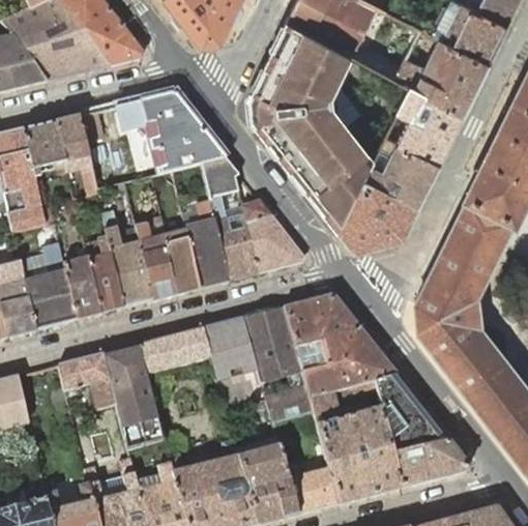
[(40,0),(29,5),(22,9),(3,18),(13,31),(27,48),(48,79),(112,63),(84,28),(60,0),(40,0)]
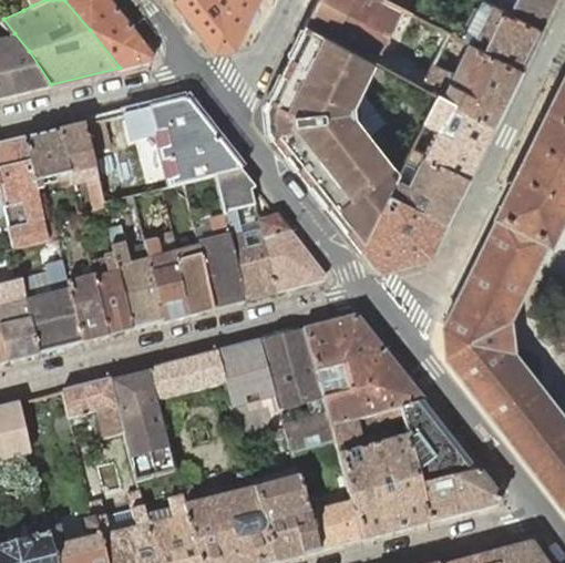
[(21,0),(20,2),(23,10),(31,6),(43,0),(21,0)]
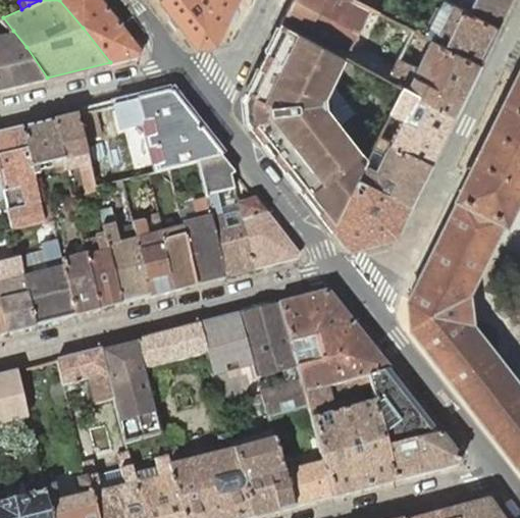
[(114,14),(102,0),(59,0),(83,28),(110,62),(141,55),(143,50),(114,14)]
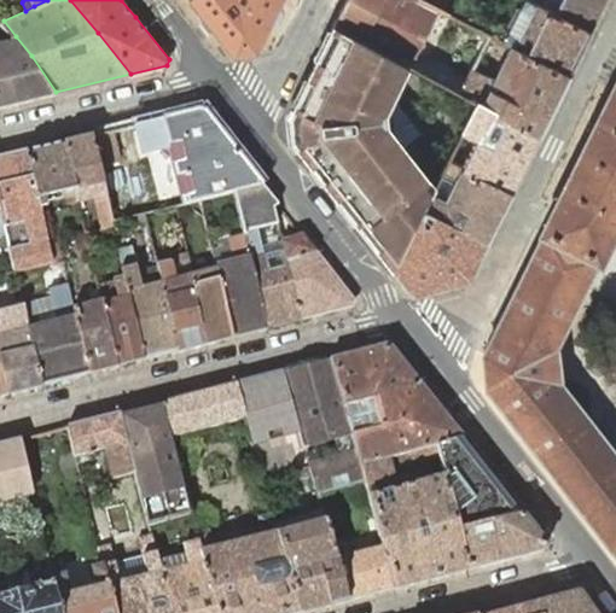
[(198,0),(202,5),(214,21),(237,48),(257,44),(272,15),(279,0),(198,0)]
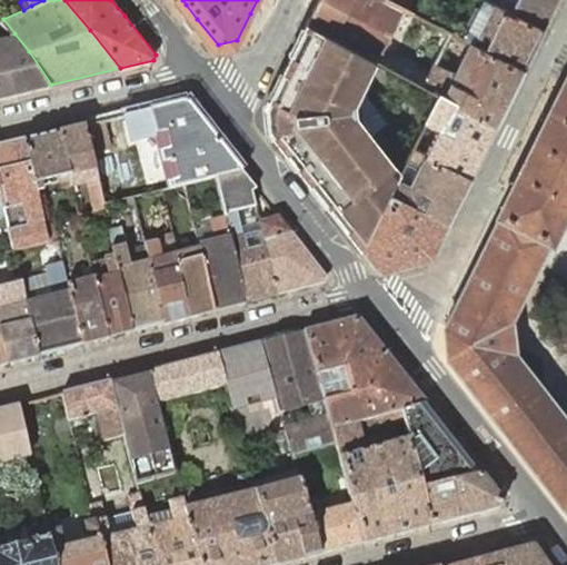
[(407,3),(400,0),(317,0),(310,16),(378,53),(379,55),(425,80),(430,68),(385,43),(407,3)]
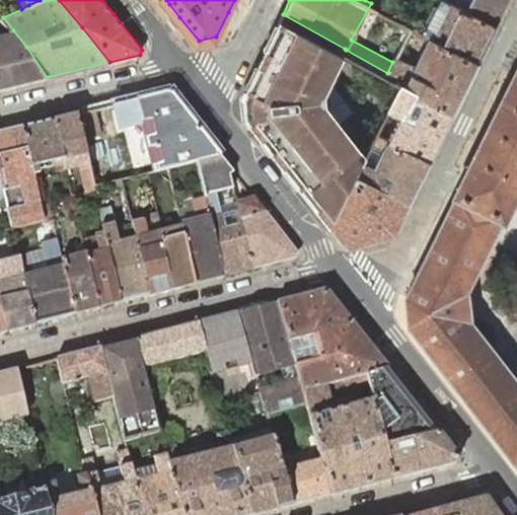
[(497,22),(460,3),(454,0),(439,0),(438,2),(434,3),(426,20),(427,24),(424,30),(432,34),(478,59),(497,22)]
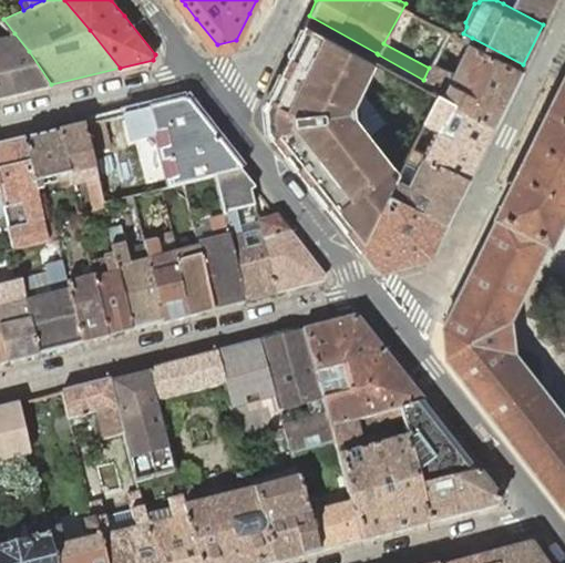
[(514,0),(505,0),(503,3),(543,24),(554,0),(514,0)]
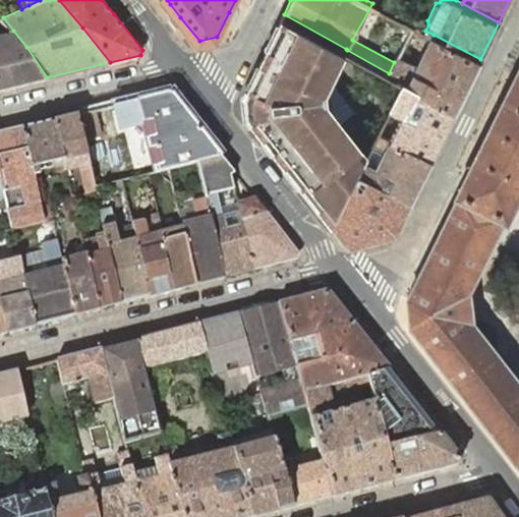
[(329,216),(334,222),(359,171),(365,158),(368,151),(327,99),(326,87),(333,72),(346,49),(284,14),(246,91),(248,114),(305,186),(310,181),(334,212),(329,216)]
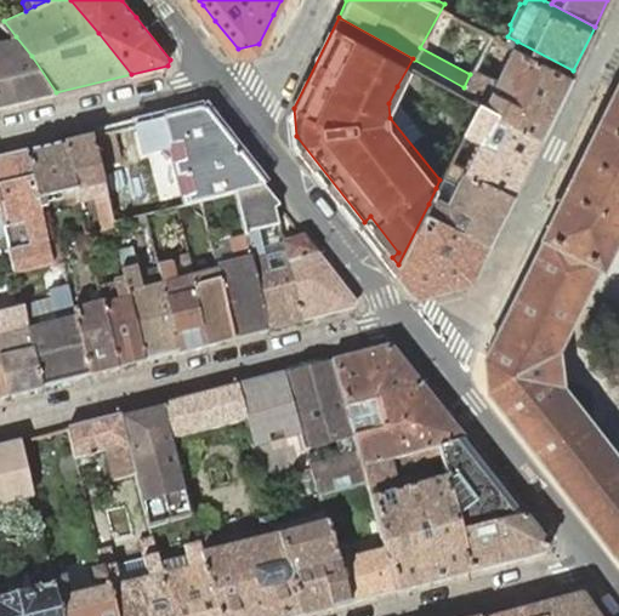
[(32,56),(16,36),(5,39),(0,40),(0,106),(56,92),(32,56)]
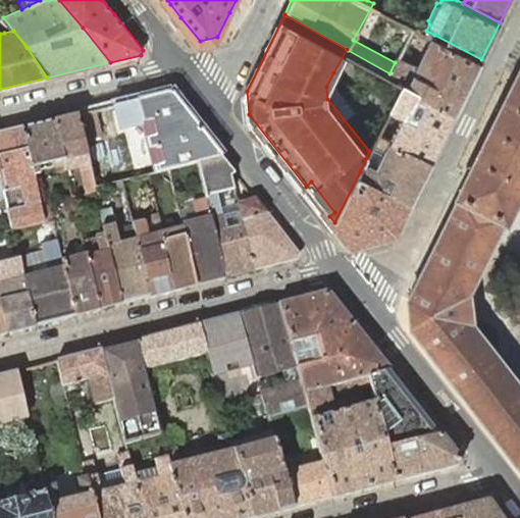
[(401,52),(395,62),(390,73),(404,81),(458,107),(481,59),(434,35),(420,61),(407,55),(410,49),(404,46),(401,52)]
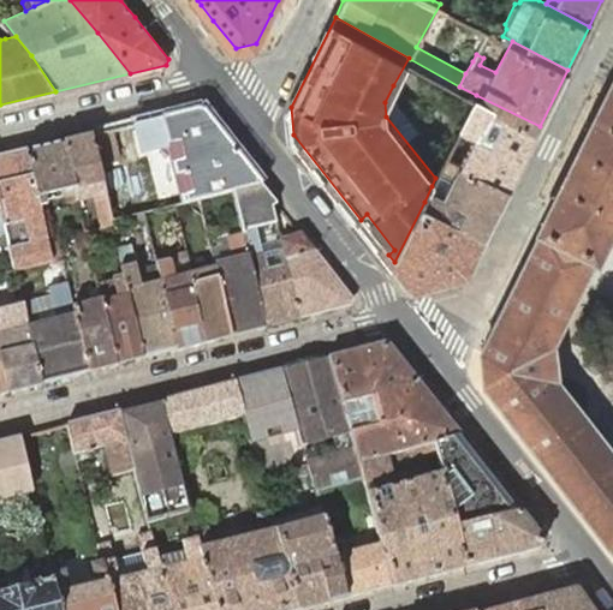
[(612,82),(582,147),(612,162),(612,82)]
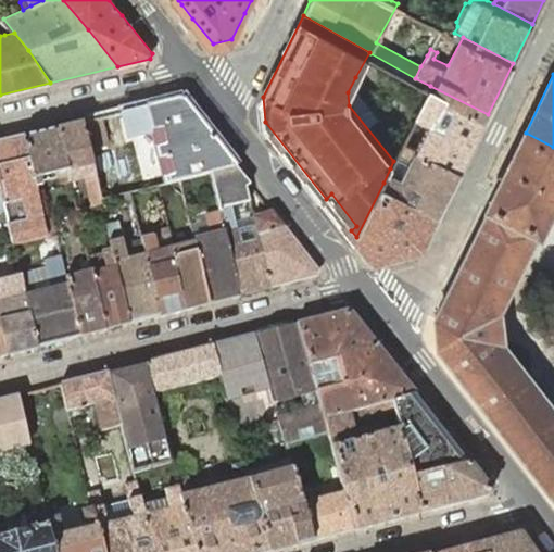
[(417,146),(461,167),(488,114),(430,86),(417,112),(431,120),(417,146)]
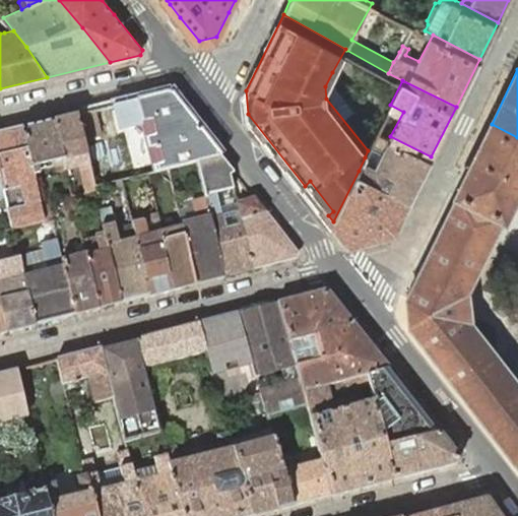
[(138,97),(118,102),(124,125),(144,120),(156,168),(158,168),(163,167),(170,165),(199,157),(221,151),(174,90),(169,89),(138,97)]
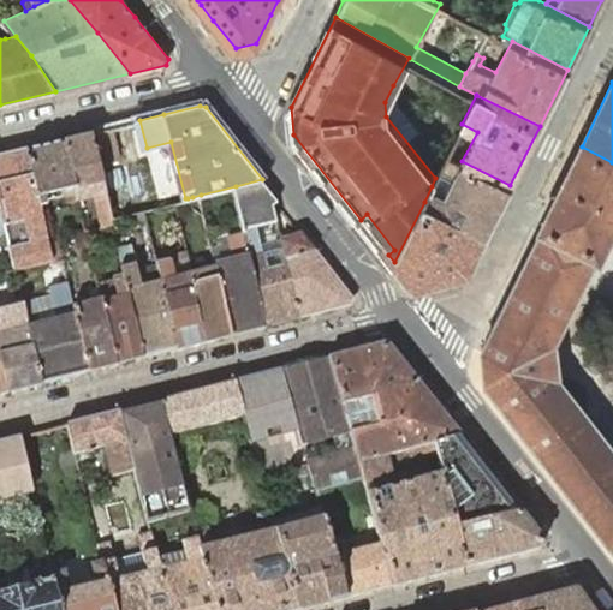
[(91,131),(65,138),(76,185),(77,190),(78,196),(108,189),(91,131)]
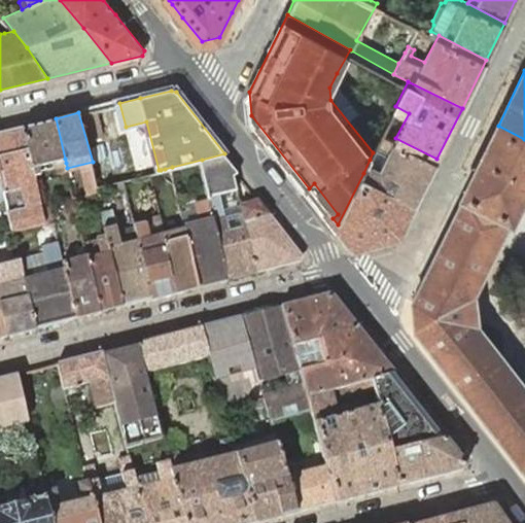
[(56,118),(24,126),(34,166),(35,172),(40,171),(39,165),(47,163),(57,161),(65,159),(56,118)]
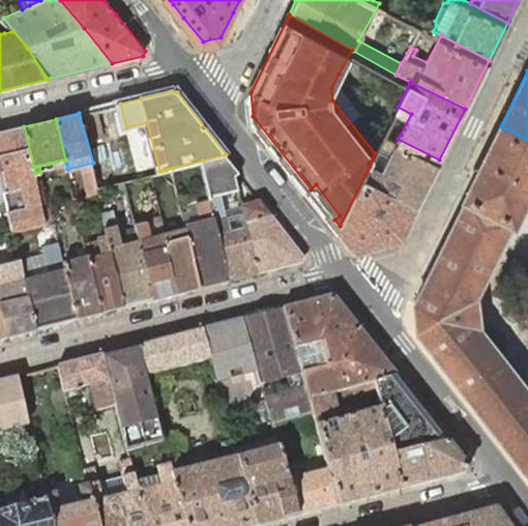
[(24,126),(0,132),(0,171),(7,199),(15,229),(47,222),(56,220),(53,207),(51,204),(42,206),(35,173),(34,167),(24,126)]
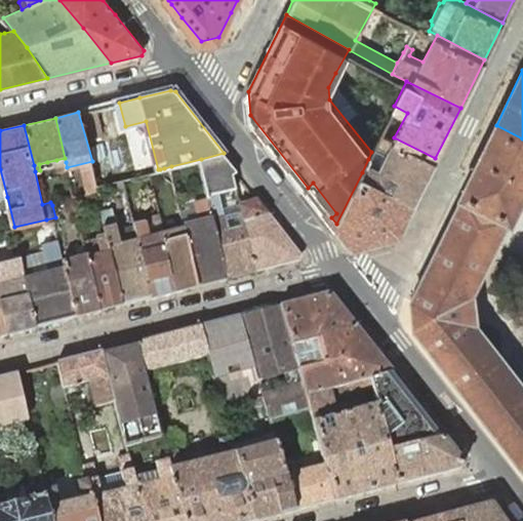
[(433,346),(522,461),(522,378),(473,315),(470,291),(510,213),(519,196),(522,188),(522,138),(496,125),(464,191),(412,295),(415,324),(416,325),(433,347),(433,346)]
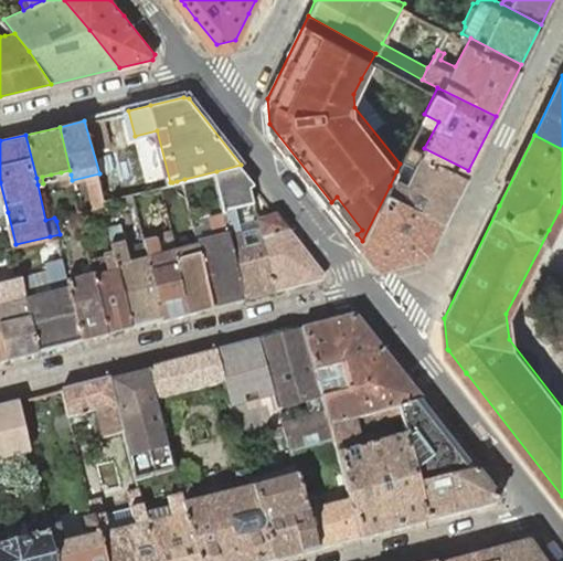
[(390,186),(447,214),(468,170),(424,148),(411,143),(407,149),(400,163),(396,171),(390,186)]
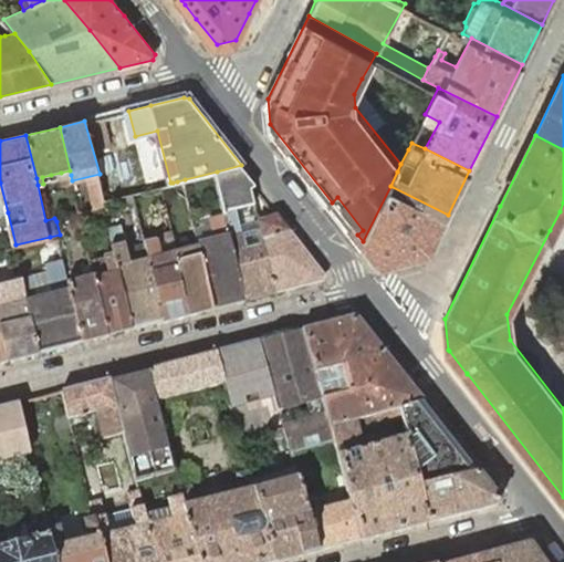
[(257,184),(241,165),(217,172),(227,214),(231,232),(247,297),(278,290),(262,226),(243,230),(237,205),(256,201),(252,186),(257,184)]
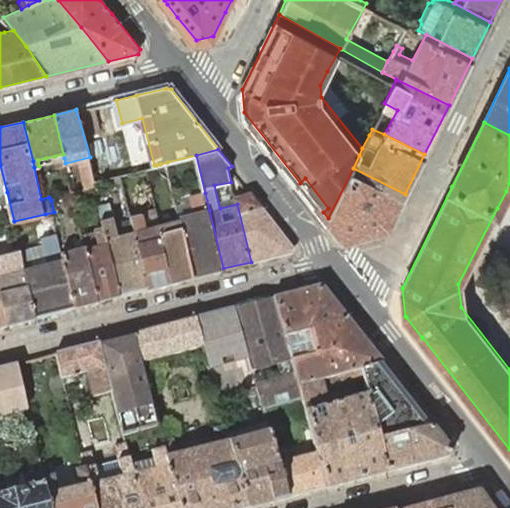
[(170,172),(167,162),(160,164),(162,174),(170,172)]
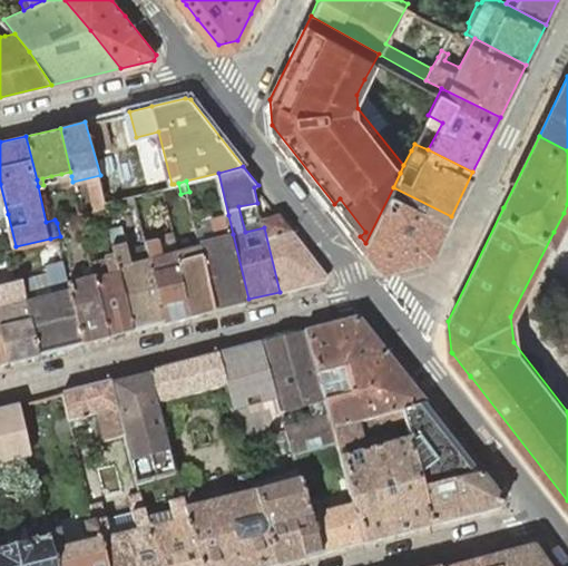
[(433,252),(451,216),(393,187),(365,243),(382,265),(433,252)]
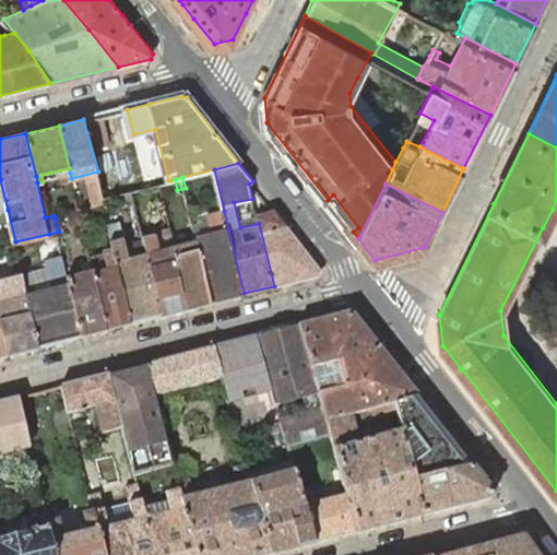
[(140,188),(132,190),(134,199),(142,198),(140,188)]
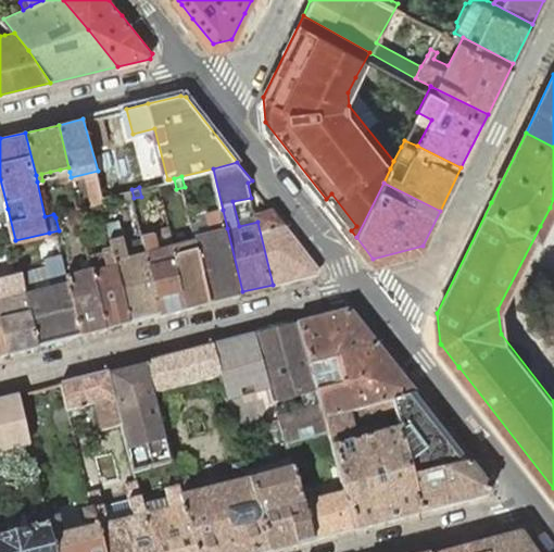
[(102,189),(75,196),(78,205),(87,203),(102,200),(104,199),(104,197),(102,189)]
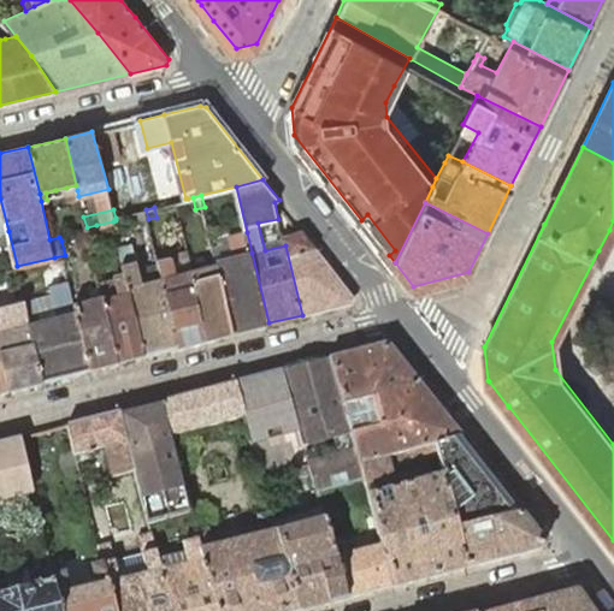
[(361,220),(389,255),(395,250),(367,214),(361,220)]
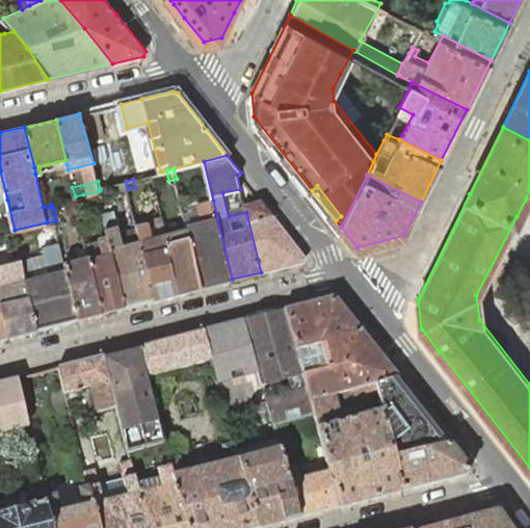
[(83,194),(75,196),(76,205),(84,202),(83,194)]
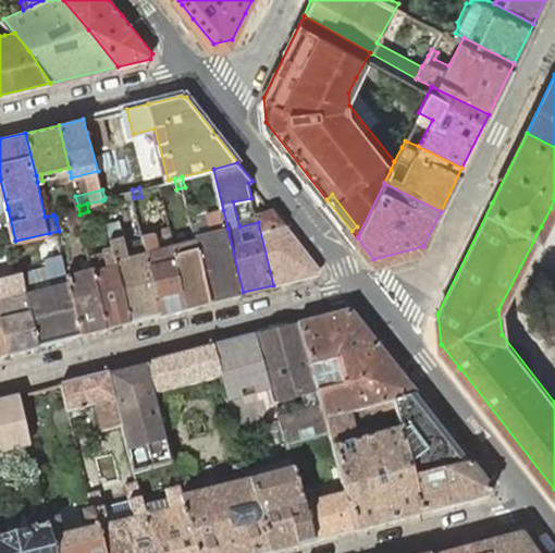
[(78,206),(70,207),(72,216),(78,214),(78,206)]
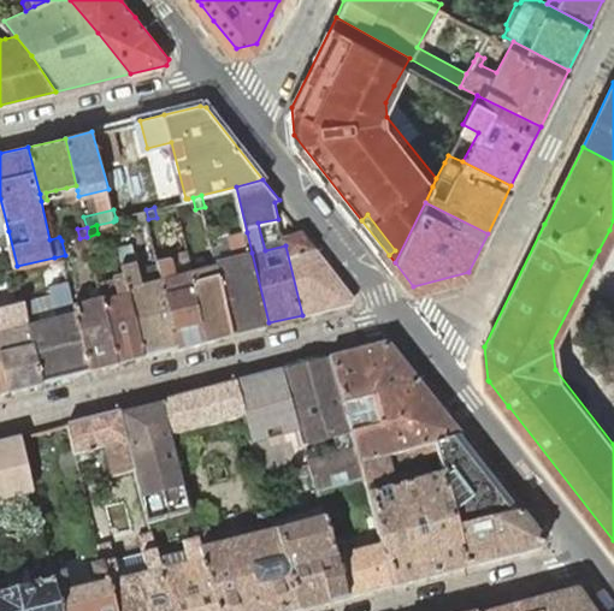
[(354,296),(302,230),(283,236),(285,245),(302,315),(353,302),(354,296)]
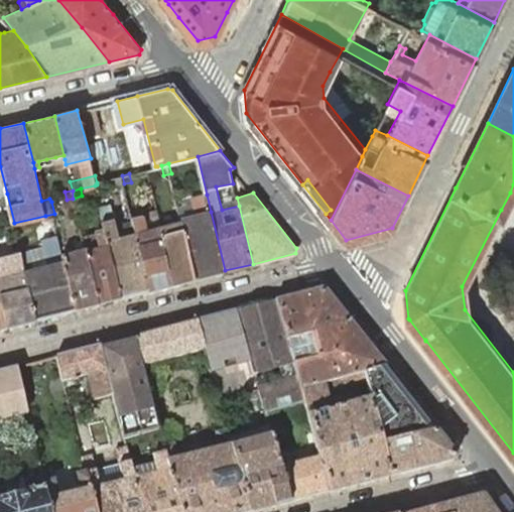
[(211,212),(207,195),(195,198),(177,203),(181,220),(196,278),(225,270),(211,212)]
